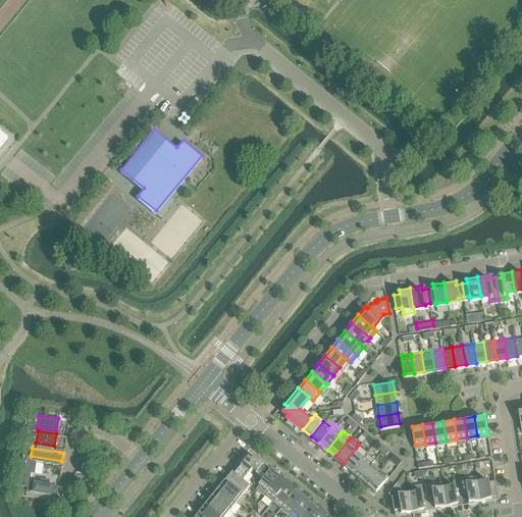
[(351,469),(364,454),(356,448),(344,463),(351,469)]
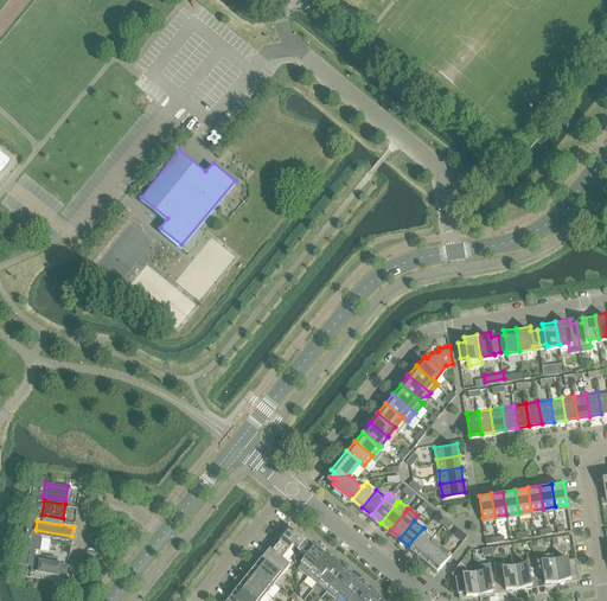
[(408,545),(419,552),(433,536),(436,531),(427,523),(423,528),(408,545)]
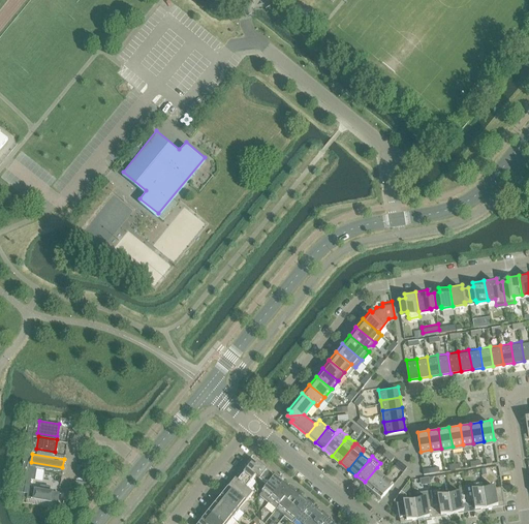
[(274,473),(257,459),(254,462),(255,472),(267,482),(274,473)]
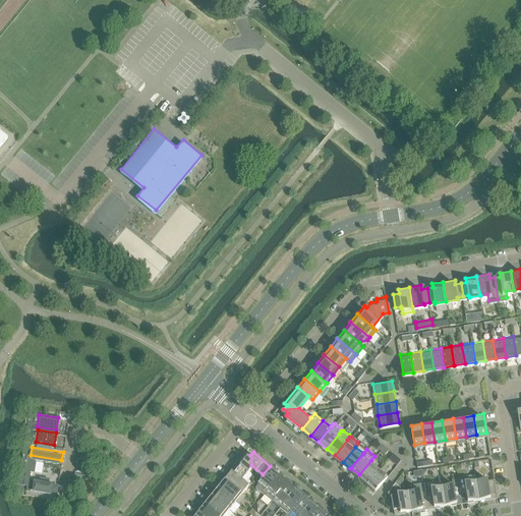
[(251,465),(250,455),(247,453),(233,470),(242,477),(251,465)]
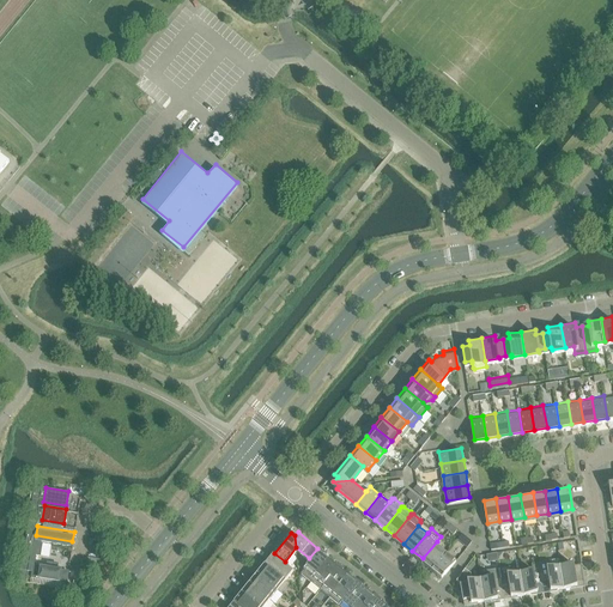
[(52,541),(43,539),(41,552),(50,553),(52,541)]
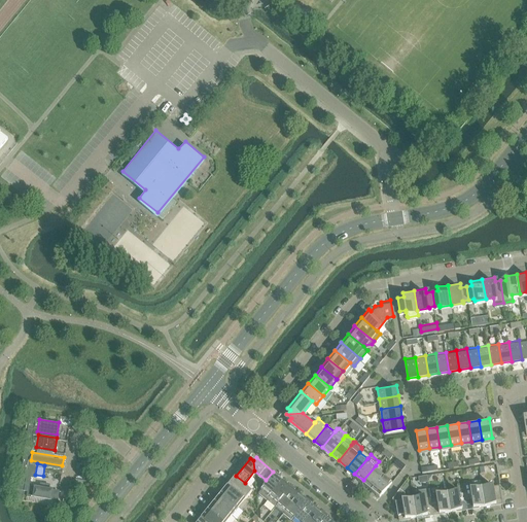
[(371,487),(383,472),(376,465),(363,480),(371,487)]
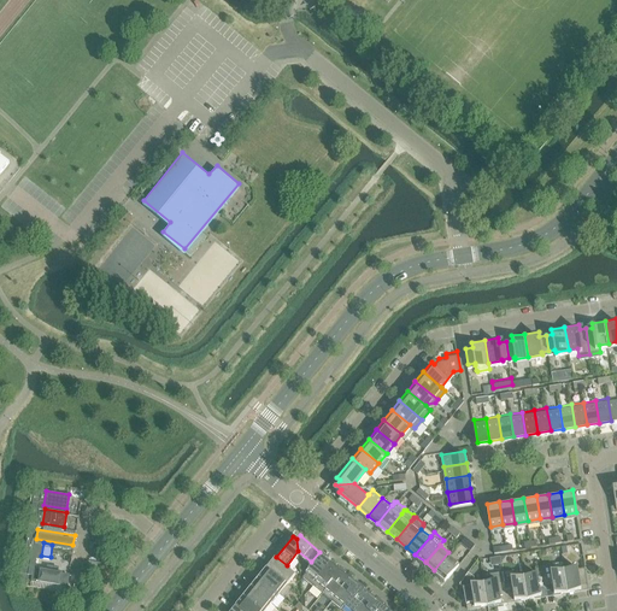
[(312,581),(329,559),(324,556),(327,552),(322,550),(319,552),(311,562),(303,574),(312,581)]
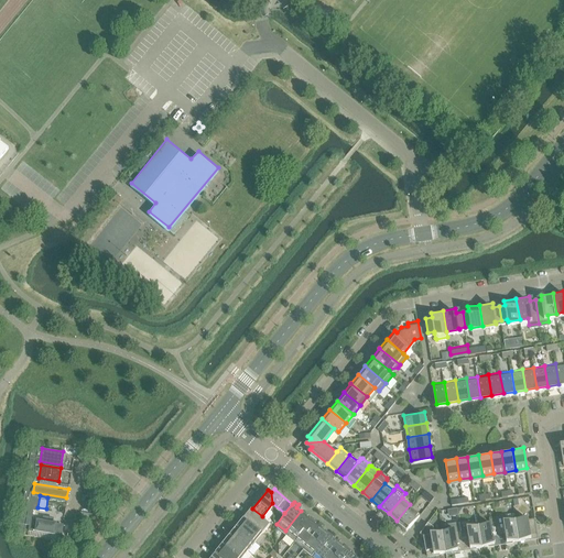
[(407,528),(420,512),(410,504),(397,521),(407,528)]
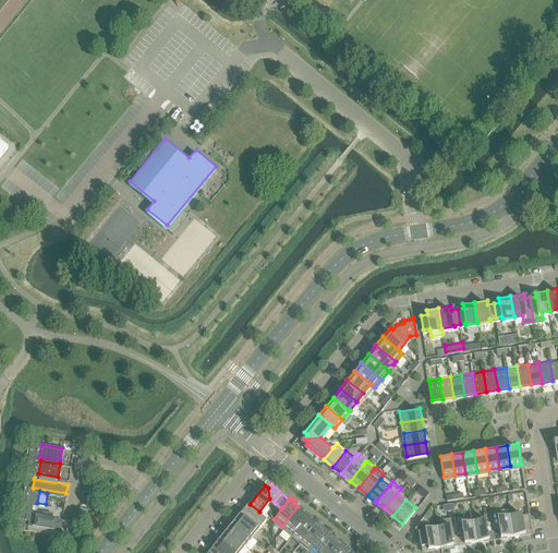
[(266,517),(259,512),(250,504),(247,502),(240,509),(243,512),(259,526),(266,517)]
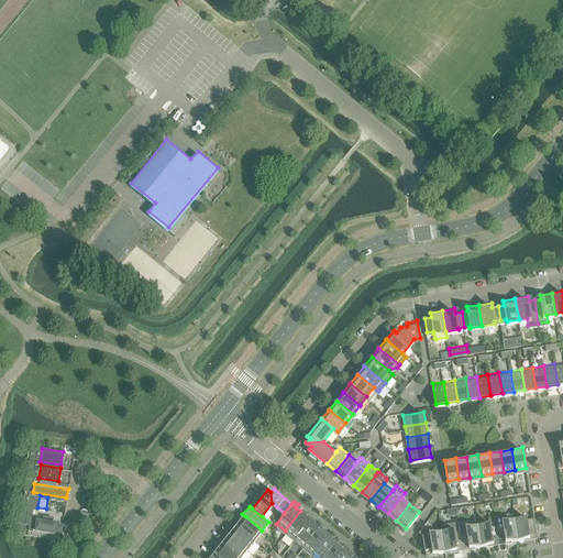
[(294,538),(311,516),(308,513),(306,515),(300,511),(285,531),(294,538)]
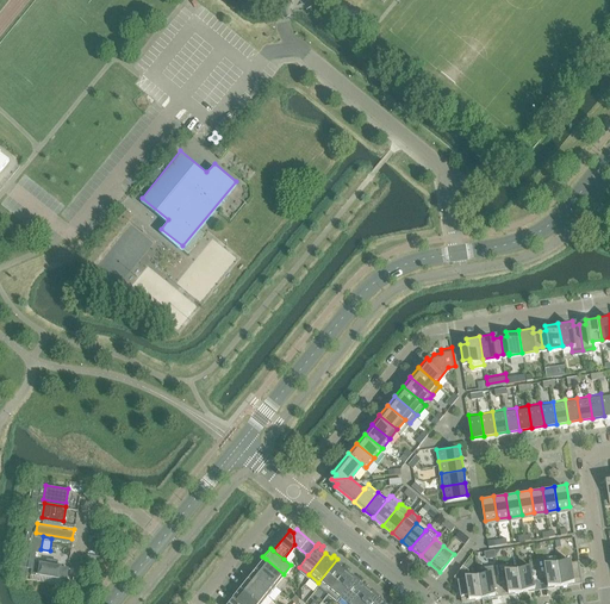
[(561,581),(558,559),(548,560),(547,553),(536,555),(537,564),(539,564),(541,580),(547,579),(548,584),(561,581)]
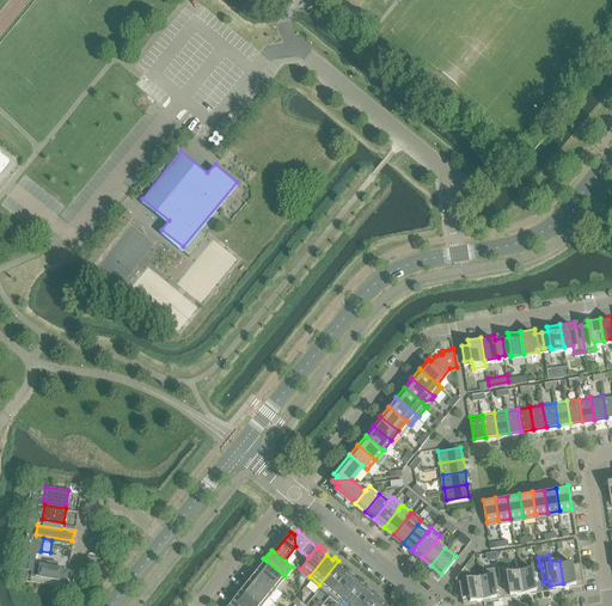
[(285,576),(267,561),(263,558),(256,568),(256,569),(276,586),(285,576)]
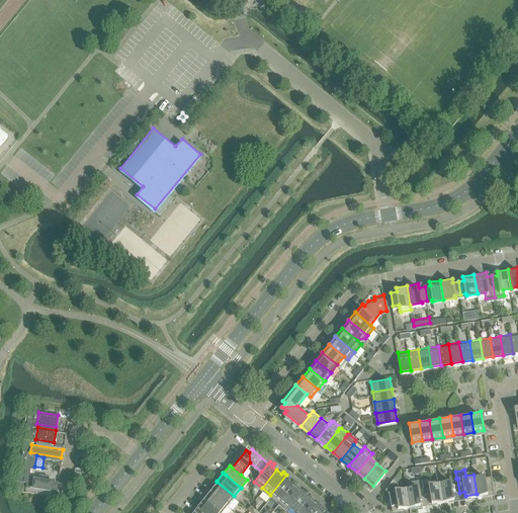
[(493,487),(491,474),(485,475),(485,473),(473,475),(477,494),(488,492),(487,488),(493,487)]
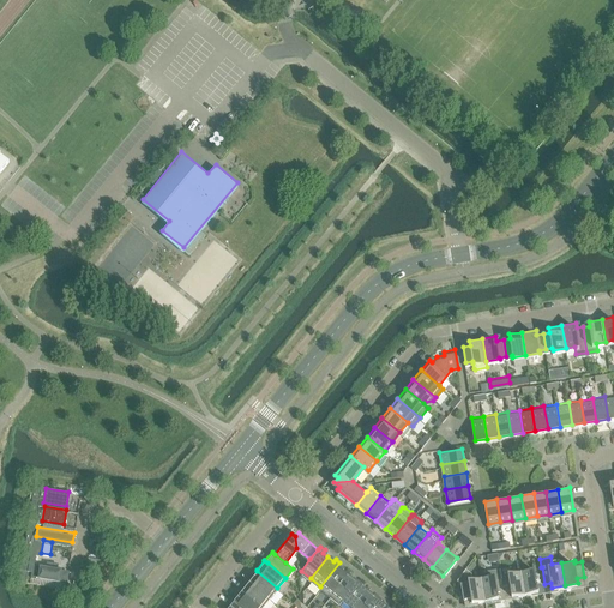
[(62,566),(35,561),(32,575),(61,579),(62,566)]
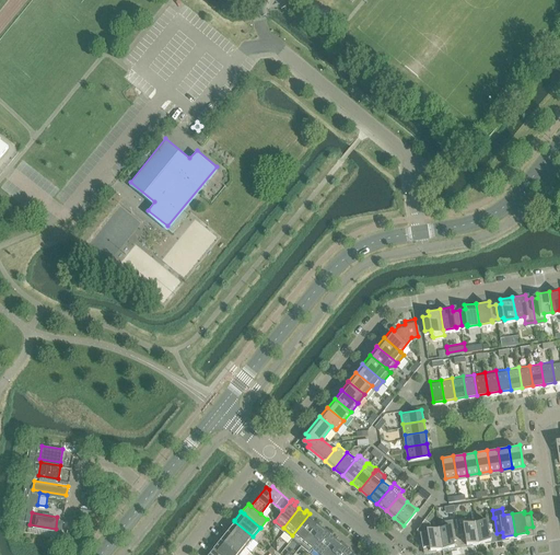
[(300,542),(316,523),(311,519),(314,516),(310,513),(292,535),(300,542)]
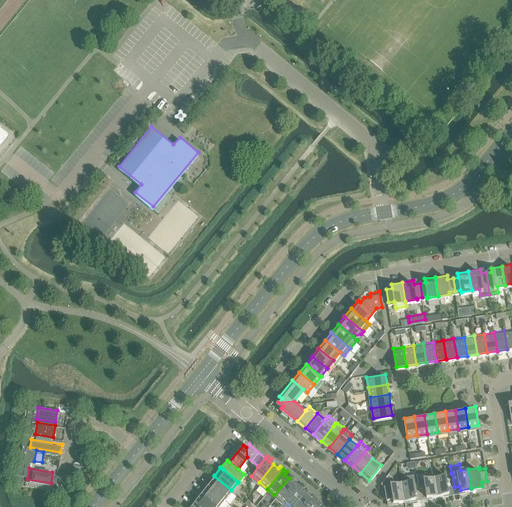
[(438,493),(435,474),(427,475),(426,470),(417,471),(418,479),(420,492),(426,491),(426,495),(438,493)]
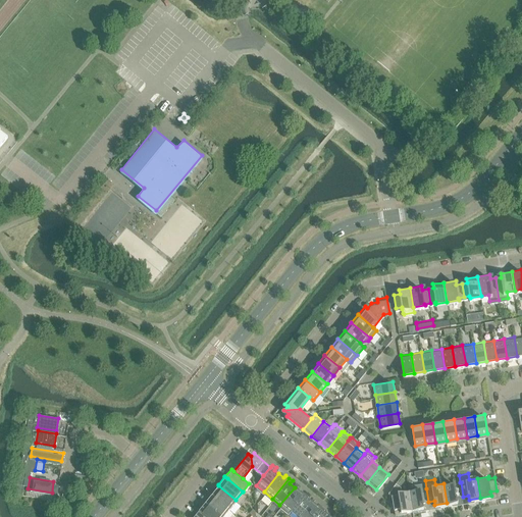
[(428,502),(426,488),(425,480),(414,482),(410,488),(410,489),(412,509),(424,507),(423,503),(428,502)]
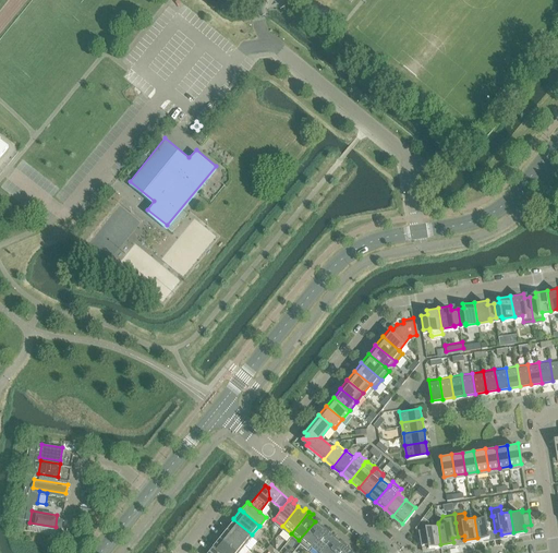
[(440,544),(438,524),(429,525),(428,518),(423,515),(422,516),(414,525),(420,528),(422,543),(428,542),(428,545),(440,544)]
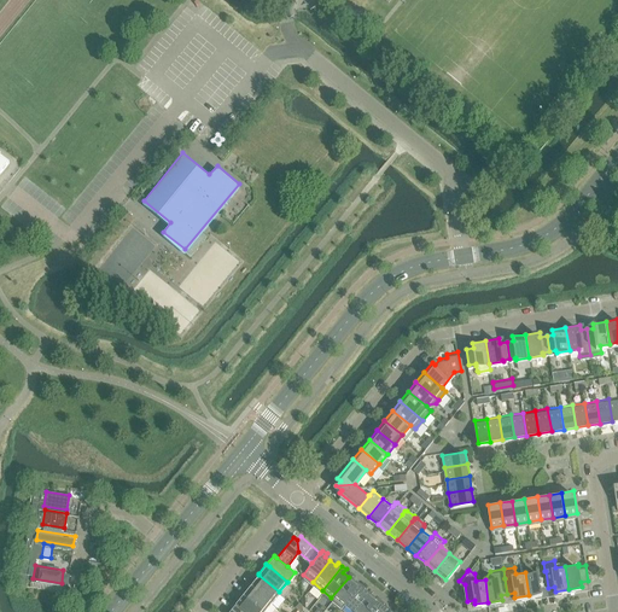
[(546,571),(544,571),(538,572),(538,570),(525,572),(529,595),(542,593),(541,589),(548,588),(546,571)]
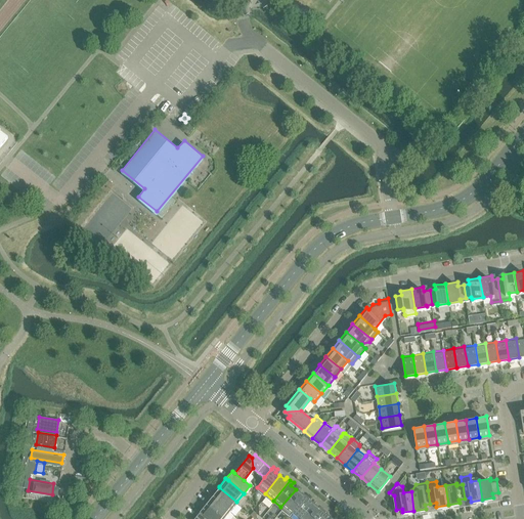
[(236,502),(219,487),(219,486),(212,494),(215,496),(230,509),(236,502)]
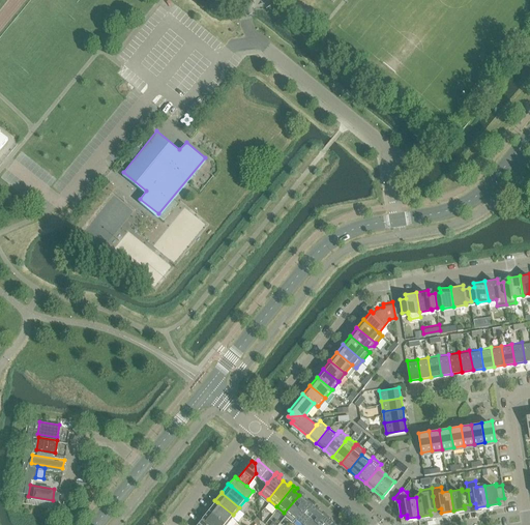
[(292,520),(295,516),(310,498),(305,496),(303,498),(299,495),(284,513),(292,520)]
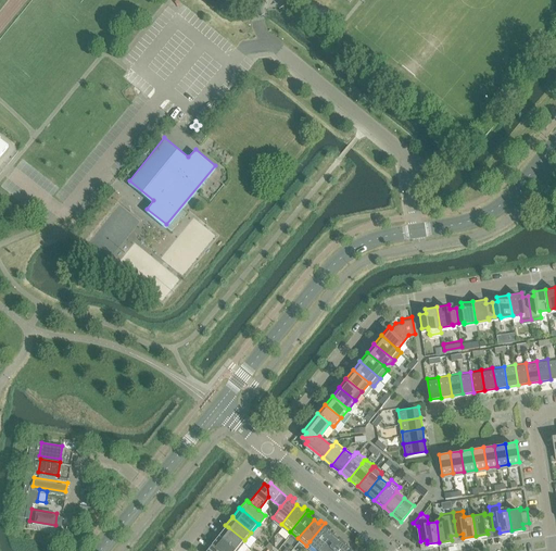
[(318,549),(331,533),(326,529),(328,526),(325,523),(310,541),(318,549)]
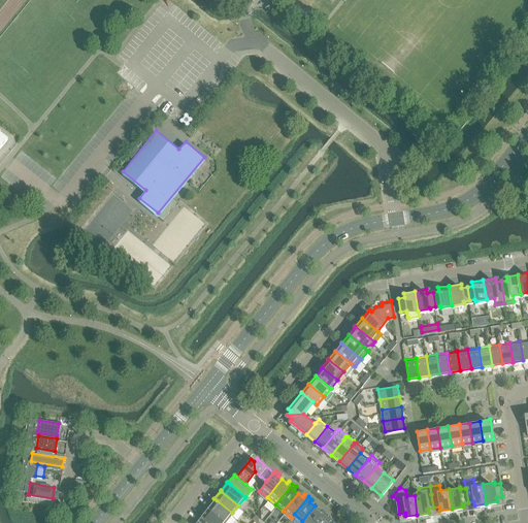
[(232,513),(217,500),(213,498),(207,507),(225,521),(232,513)]
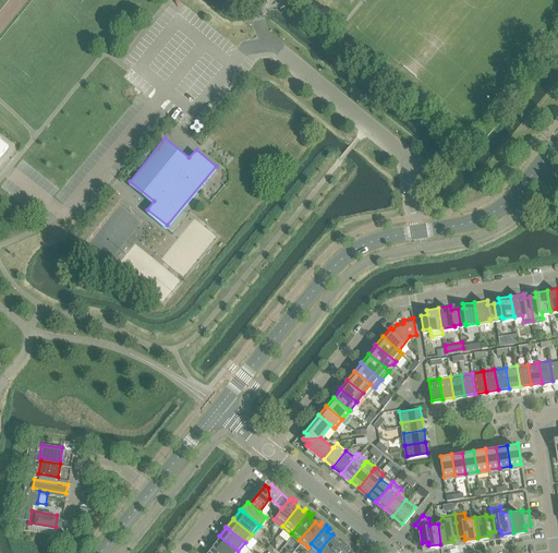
[(322,552),(331,552),(343,540),(340,537),(338,539),(332,535),(319,551),(322,552)]
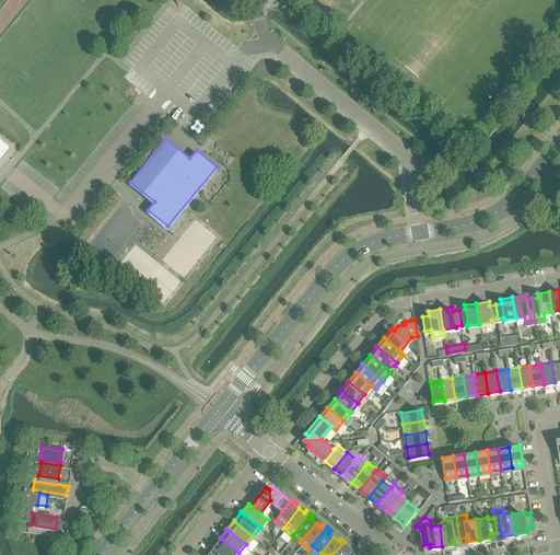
[(236,554),(238,553),(220,538),(212,546),(223,554),(236,554)]
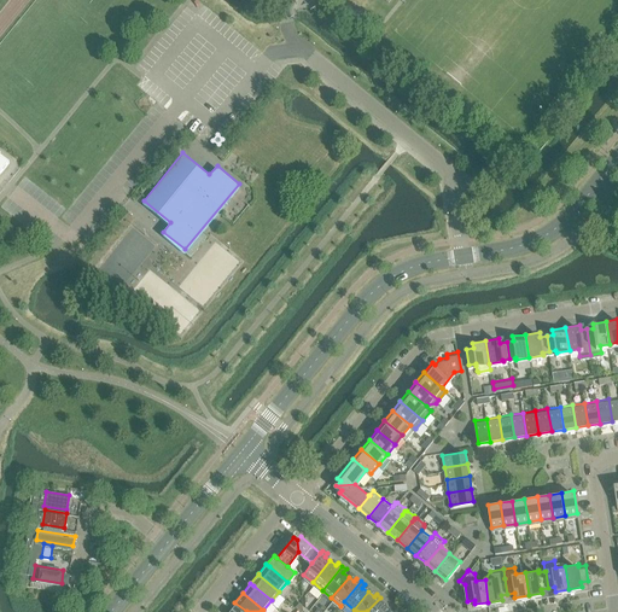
[(383,611),(388,607),(382,604),(384,600),(380,598),(367,611),(383,611)]
